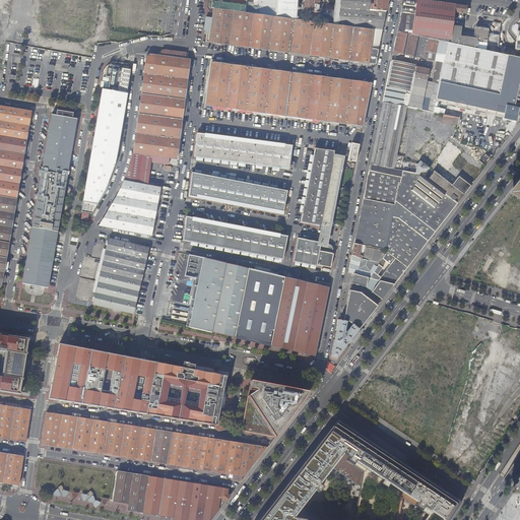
[(245,12),(245,7),(245,0),(212,0),(212,1),(211,8),(245,12)]
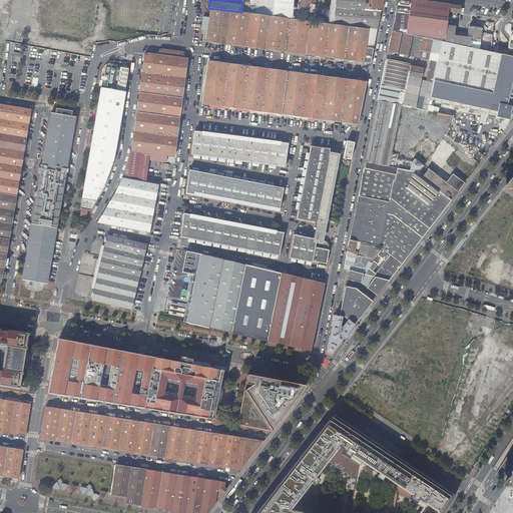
[(315,0),(274,0),(274,8),(281,9),(281,0),(301,0),(301,12),(309,12),(310,12),(315,13),(315,0)]
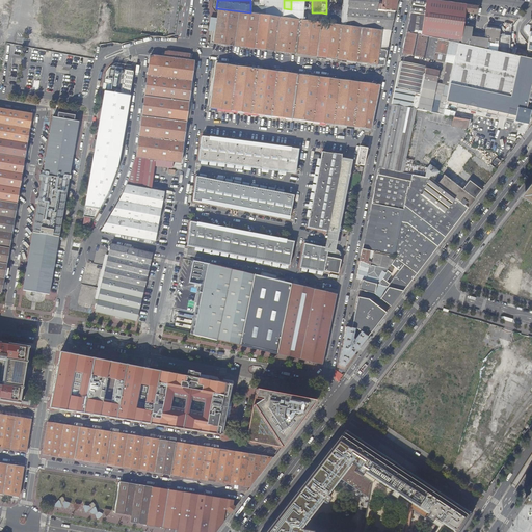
[(377,0),(343,0),(341,25),(303,21),(386,31),(391,31),(395,12),(384,11),(382,11),(380,11),(381,4),(378,3),(378,2),(377,2),(377,0)]
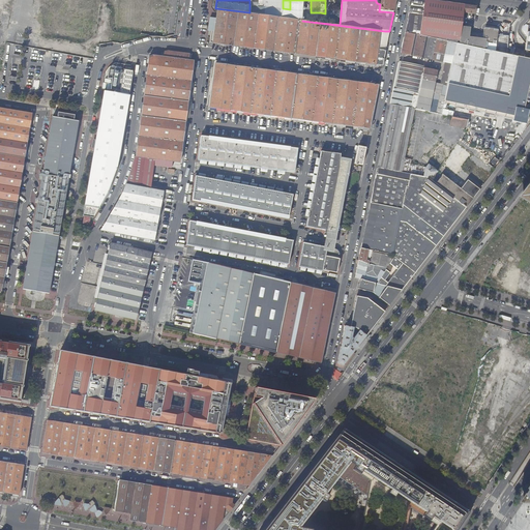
[(383,11),(393,12),(395,0),(383,0),(384,4),(383,11)]
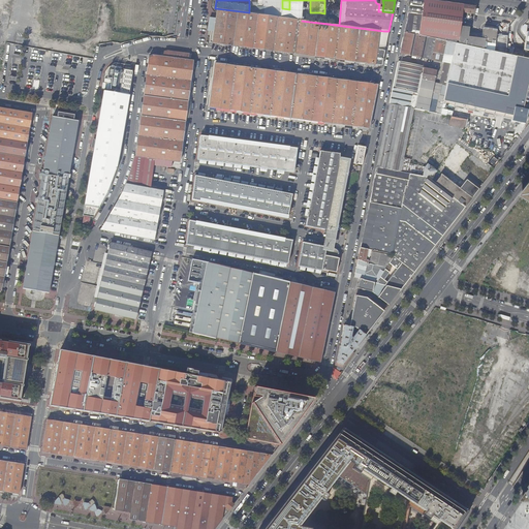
[(411,0),(411,1),(404,32),(455,43),(484,50),(485,43),(491,44),(492,40),(496,41),(497,31),(493,30),(493,29),(488,28),(488,30),(484,29),(483,36),(484,36),(484,39),(468,36),(469,27),(461,26),(463,11),(474,13),(475,7),(423,0),(411,0)]
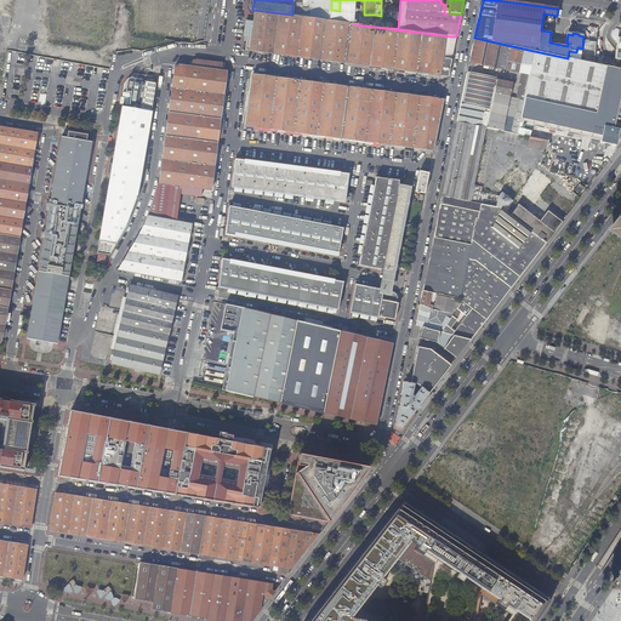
[(301,9),(292,9),(292,15),(329,20),(330,12),(330,11),(301,9)]
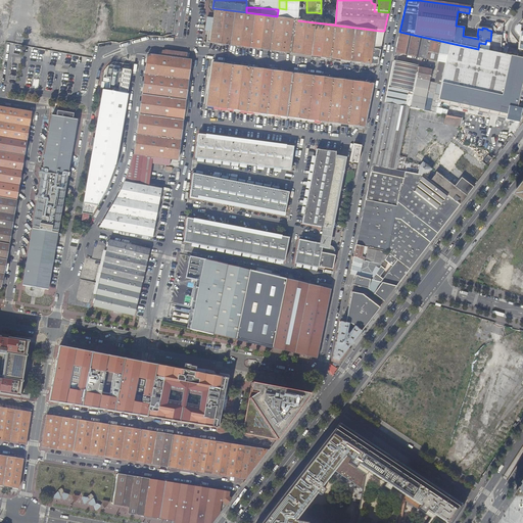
[(294,55),(298,20),(217,9),(212,45),(294,55)]
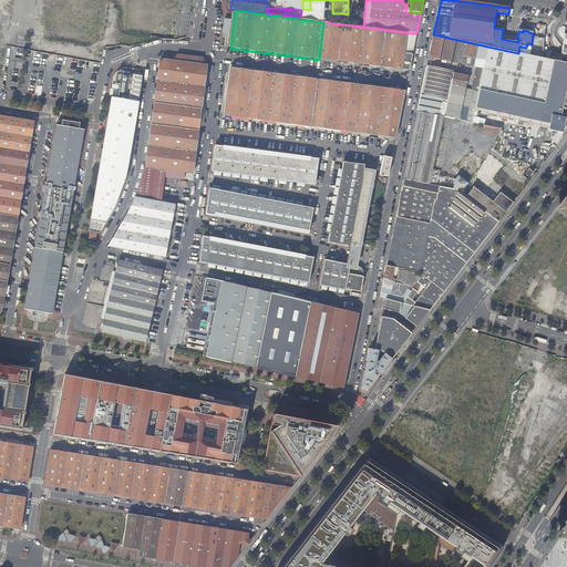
[(301,11),(300,18),(321,21),(321,13),(301,11)]
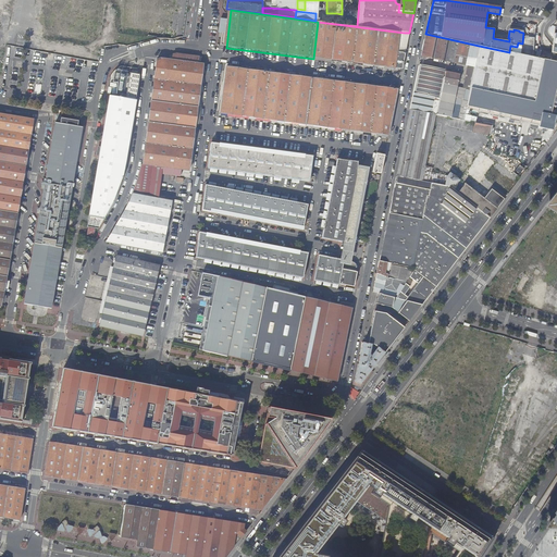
[(313,59),(398,70),(400,52),(404,33),(318,22),(313,59)]
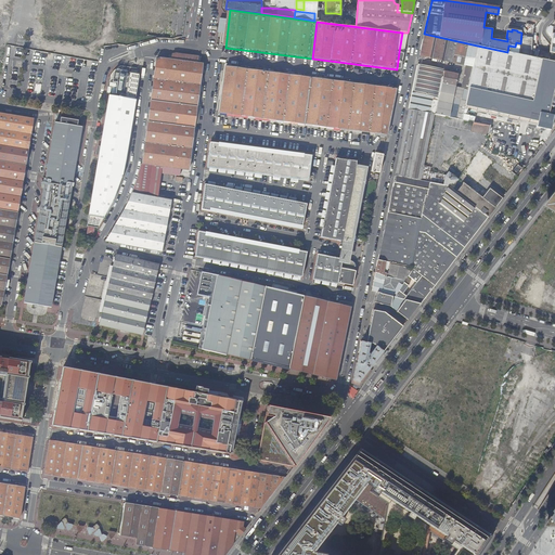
[(417,66),(409,110),(434,114),(450,117),(452,104),(457,105),(455,118),(462,119),(464,110),(477,46),(424,34),(420,55),(425,56),(466,66),(461,89),(455,88),(459,75),(417,66)]
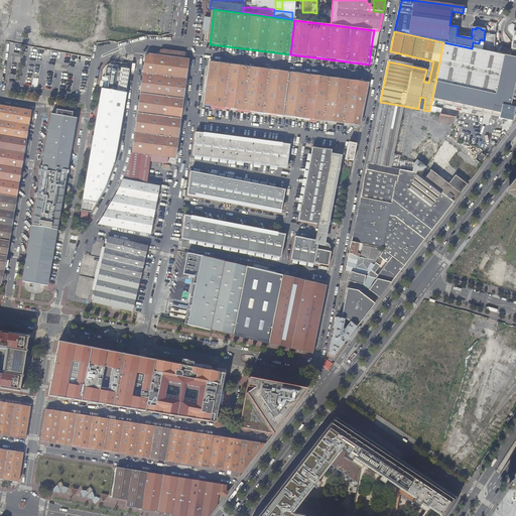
[(443,42),(431,102),(463,109),(463,106),(499,114),(499,118),(512,121),(515,107),(513,107),(515,98),(515,94),(515,57),(509,56),(472,48),(443,42)]
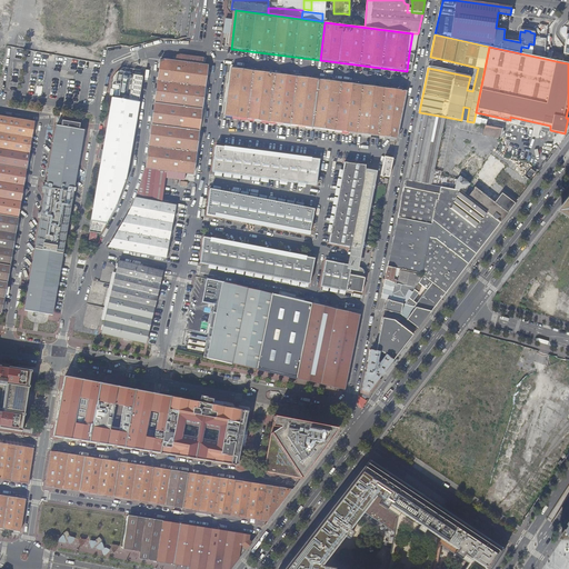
[(409,53),(407,71),(413,71),(417,55),(409,53)]
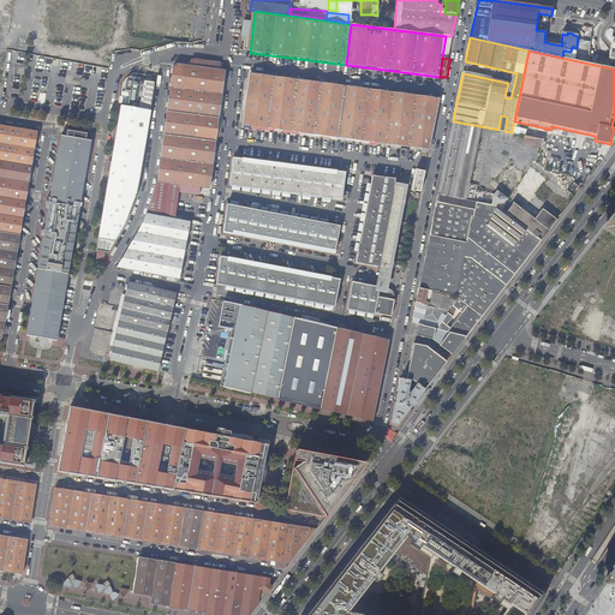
[(210,189),(218,126),(225,71),(219,70),(220,63),(195,60),(191,60),(190,66),(178,65),(173,67),(157,183),(180,185),(201,187),(210,189)]
